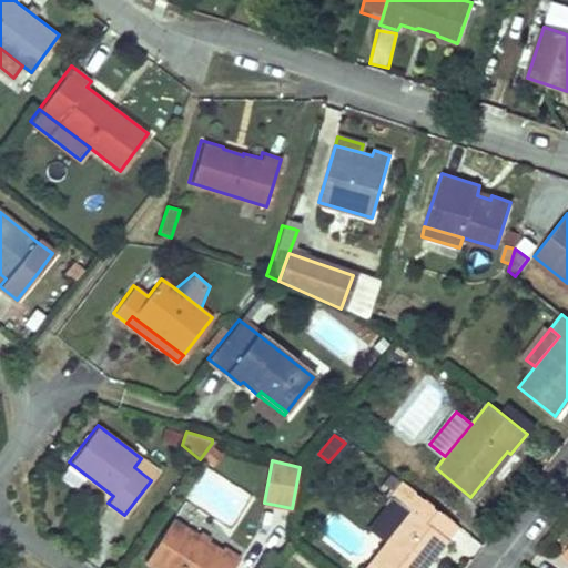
[(422,567),(432,556),(426,553),(440,536),(444,539),(456,525),(404,483),(393,498),(411,511),(385,544),(365,567),(422,567)]
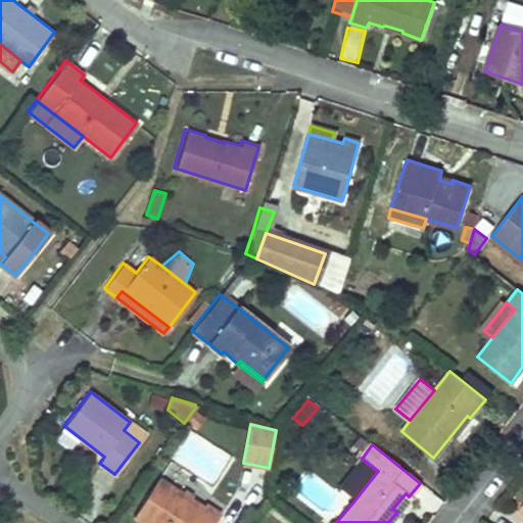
[(354,501),(378,471),(362,459),(339,487),(354,501)]
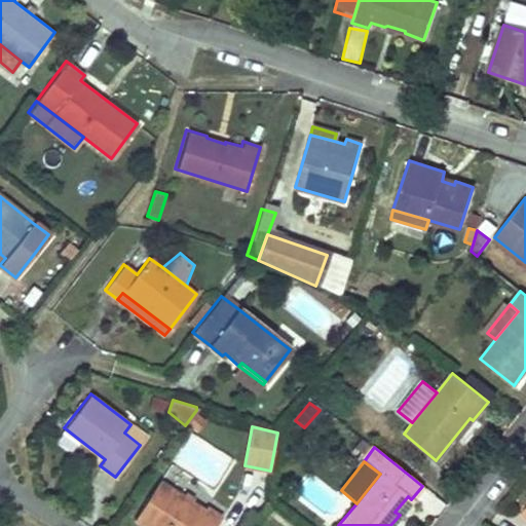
[(162,482),(134,520),(142,525),(218,525),(219,525),(162,482)]
